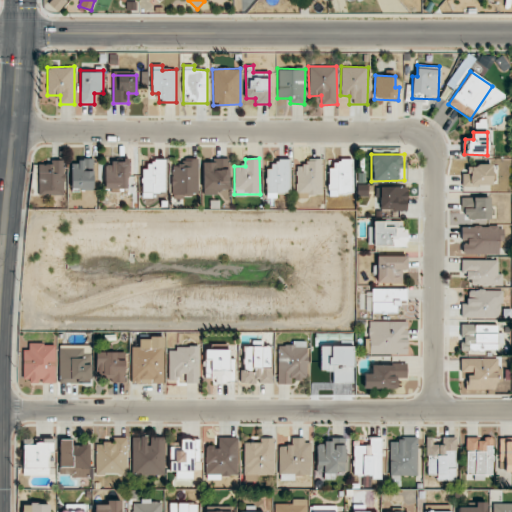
[(142,198),(152,198),(152,191),(165,191),(165,159),(150,160),(150,169),(141,169),(142,198)]
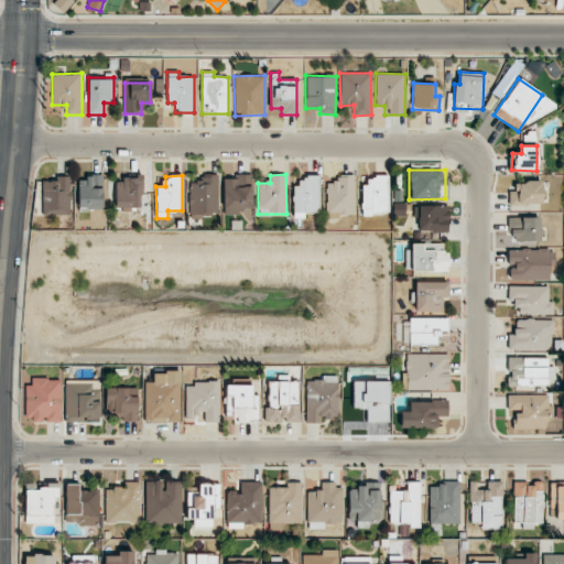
[(218,214),(218,175),(201,175),(201,182),(190,182),(190,215),(218,214)]
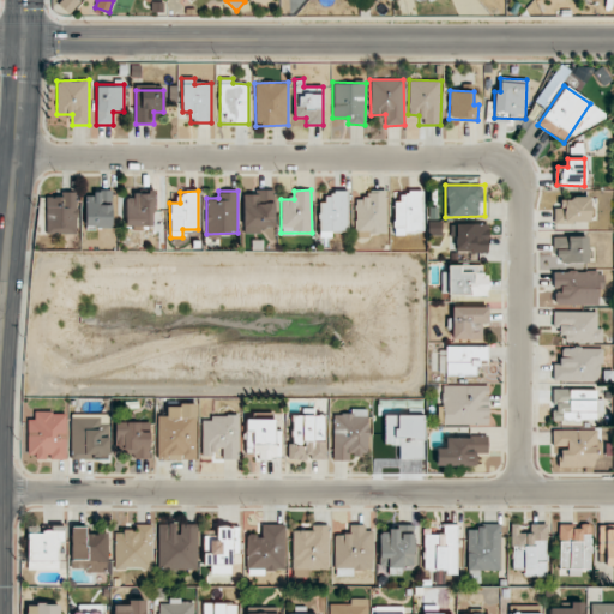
[(319,200),(319,238),(332,236),(332,232),(348,232),(347,191),(331,191),(331,200),(319,200)]
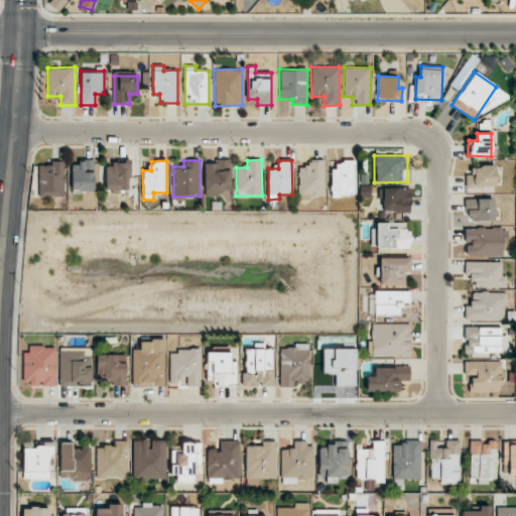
[(299,198),(325,198),(325,160),(307,161),(307,168),(298,168),(299,198)]
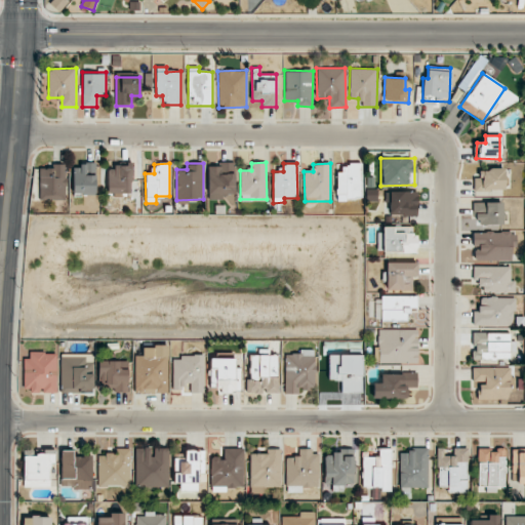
[(336,163),(336,200),(361,199),(361,163),(336,163)]
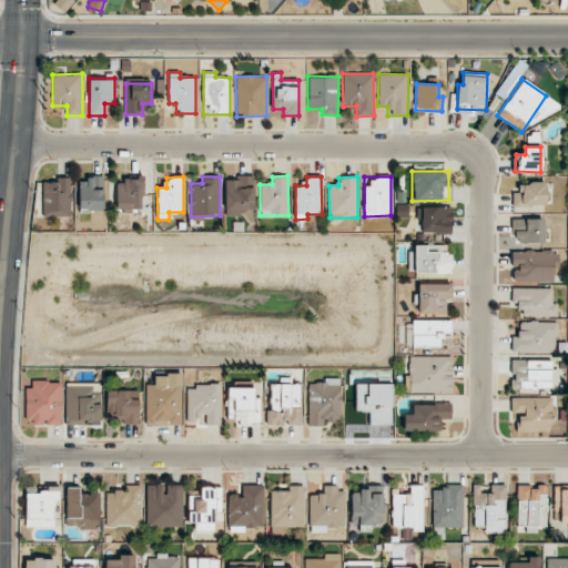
[(42,216),(70,216),(70,178),(57,178),(57,183),(42,183),(42,216)]
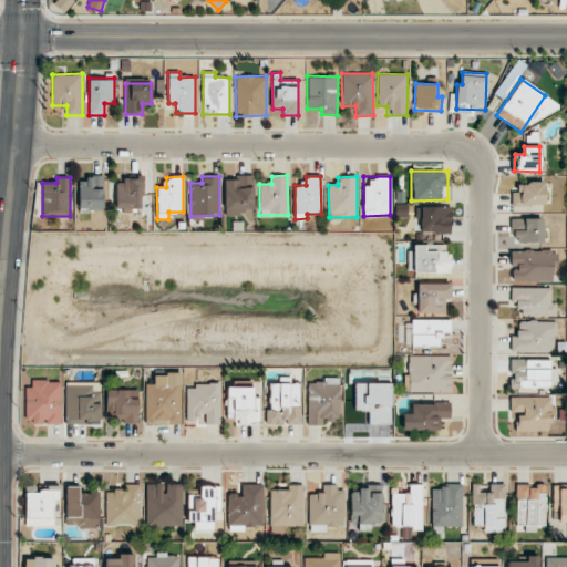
[(78,178),(79,210),(103,209),(103,177),(78,178)]
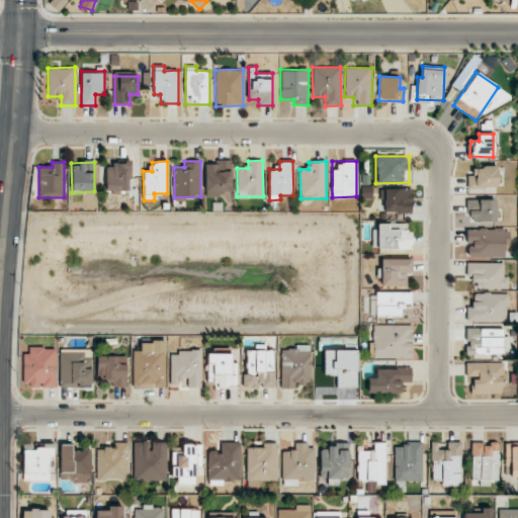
[(205,162),(205,196),(220,196),(220,191),(231,191),(231,162),(205,162)]
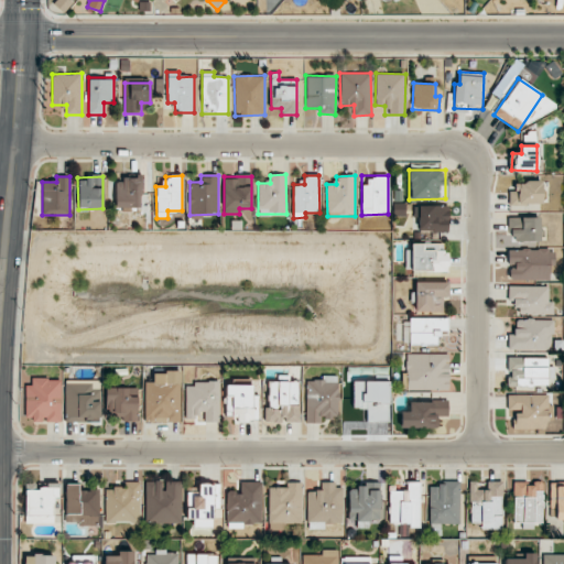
[(116,179),(115,210),(140,210),(141,179),(116,179)]
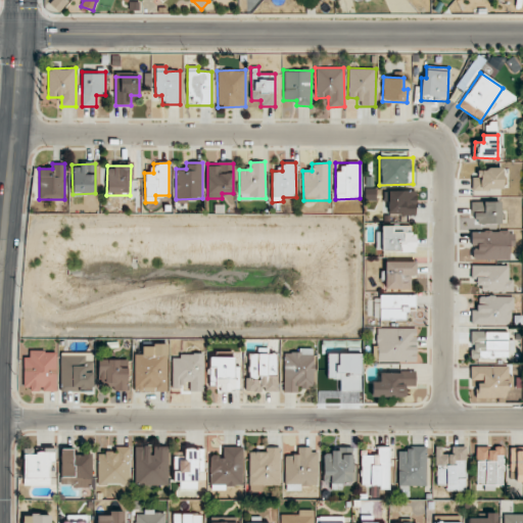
[(472,189),(503,190),(503,169),(477,169),(477,178),(472,178),(472,189)]
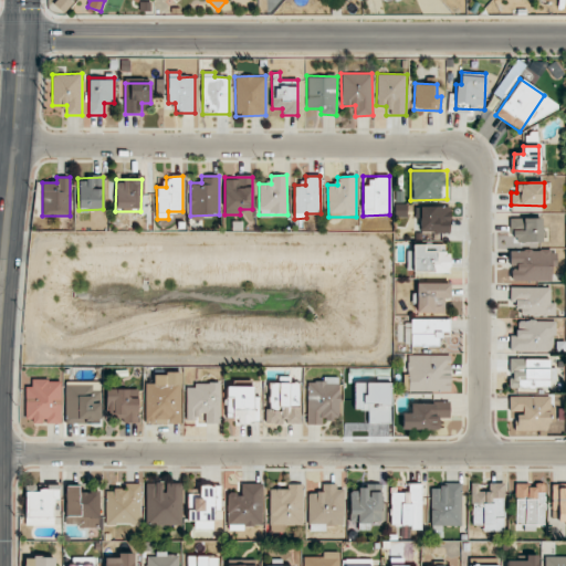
[(450,206),(419,207),(419,233),(450,232),(450,206)]
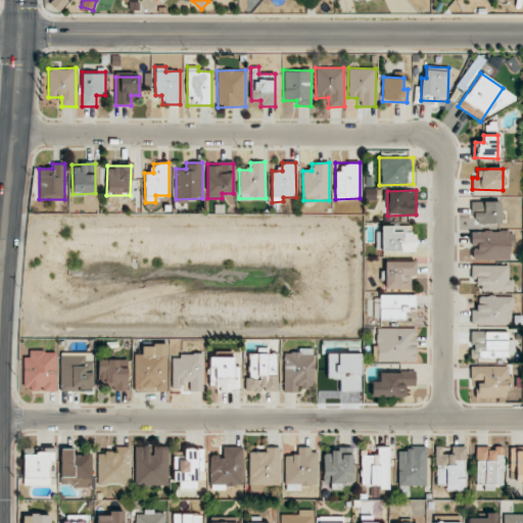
[(501,201),(473,201),(473,224),(501,224),(501,201)]
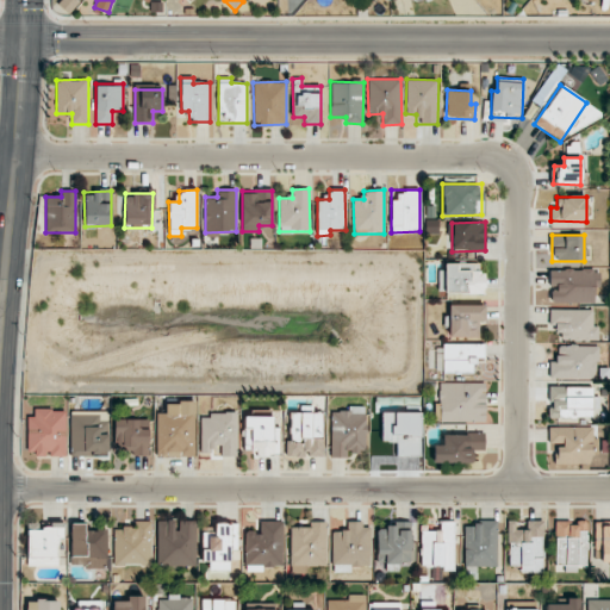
[(441,263),(441,293),(484,292),(484,274),(478,274),(478,263),(441,263)]
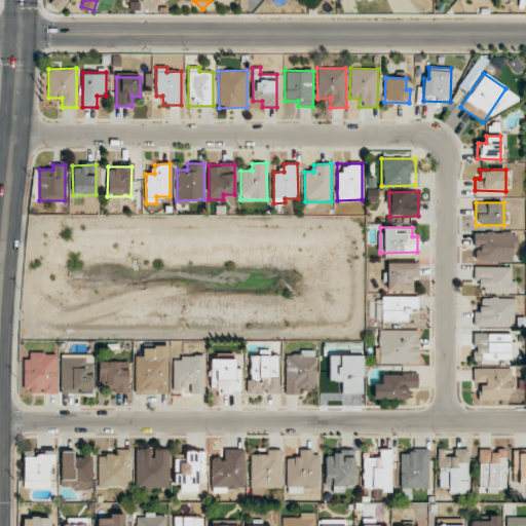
[(513,260),(513,248),(516,248),(516,231),(474,233),(475,261),(513,260)]
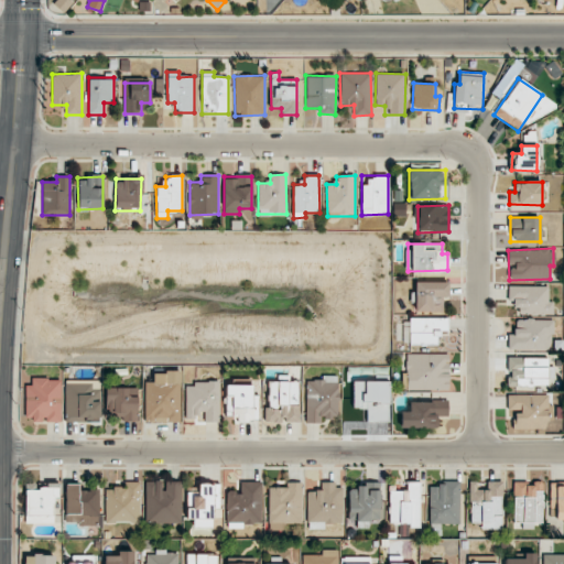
[(442,312),(442,296),(447,296),(447,281),(414,282),(414,312),(442,312)]
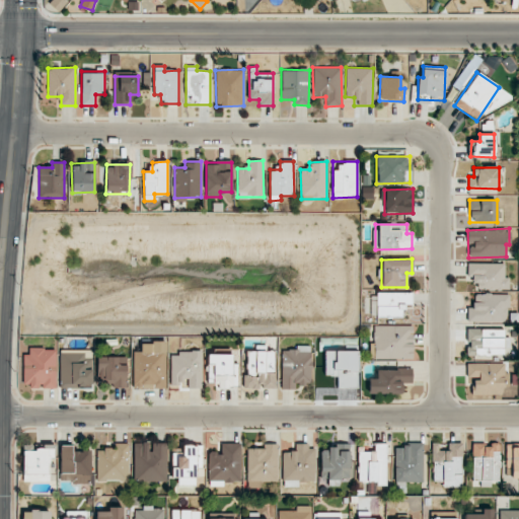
[(509,289),(509,278),(505,278),(505,263),(467,264),(467,282),(477,282),(477,290),(509,289)]
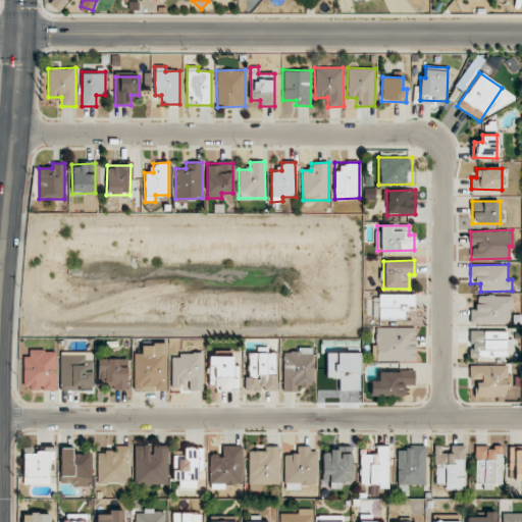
[(414,294),(378,295),(378,319),(405,319),(405,304),(414,304),(414,294)]
